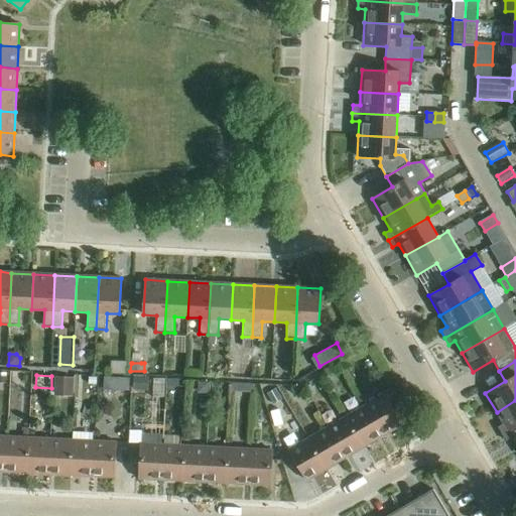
[(73,397),(74,378),(55,377),(54,396),(73,397)]
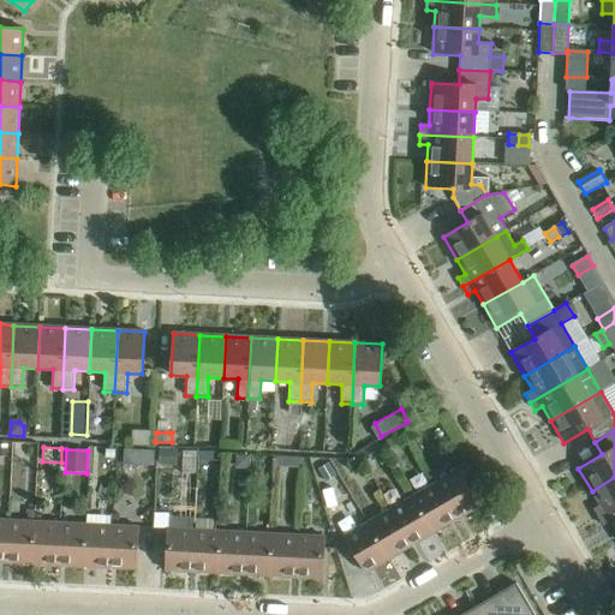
[(177,466),(177,451),(160,449),(159,465),(177,466)]
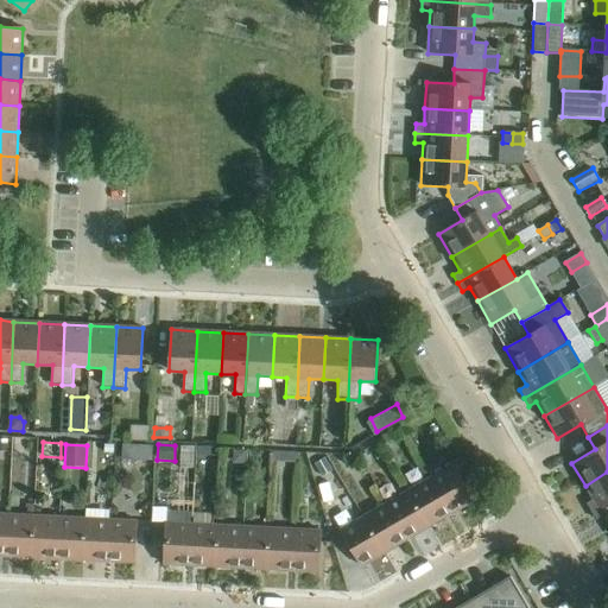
[(152,461),(152,447),(139,445),(139,460),(152,461)]
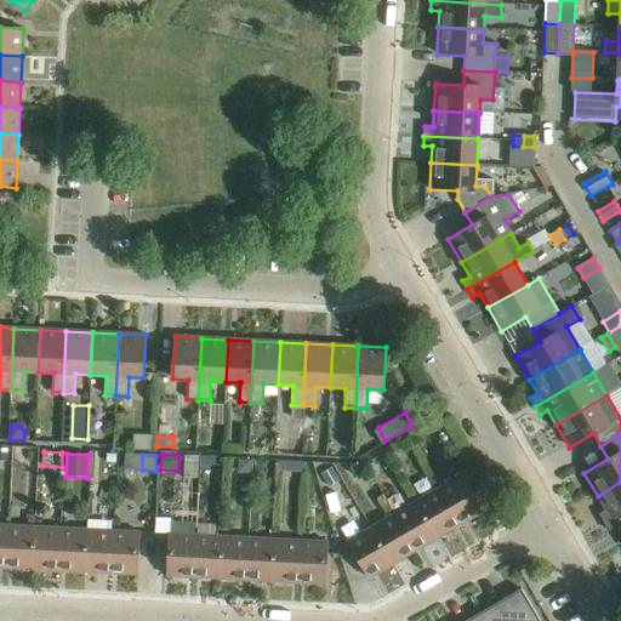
[(251,473),(251,461),(238,461),(238,473),(251,473)]
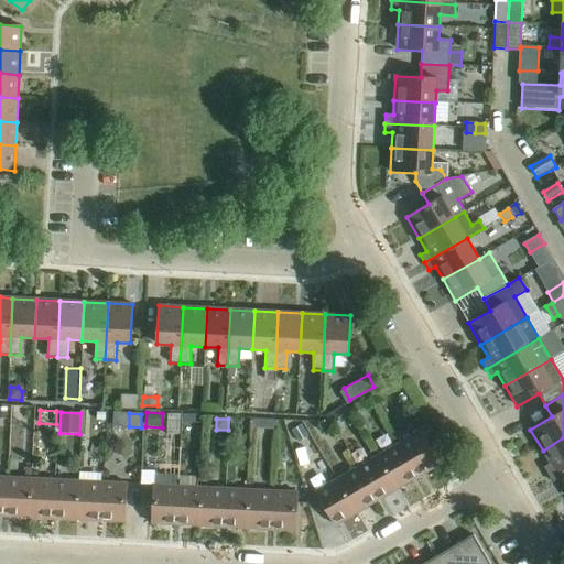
[(301,425),(292,431),(299,442),(308,436),(301,425)]
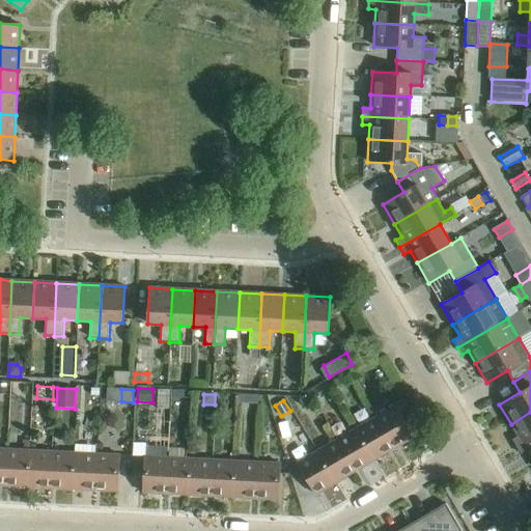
[(395,407),(374,418),(393,449),(413,438),(395,407)]
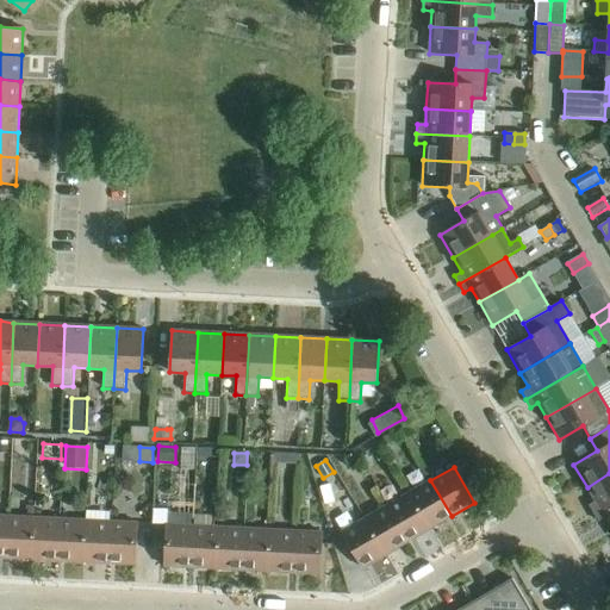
[(589,505),(593,514),(609,503),(609,473),(587,487),(596,502),(589,505)]
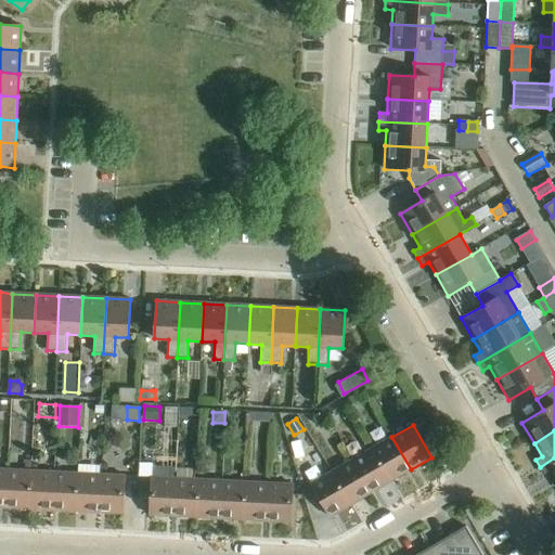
[(391,437),(372,449),(390,481),(411,469),(391,437)]
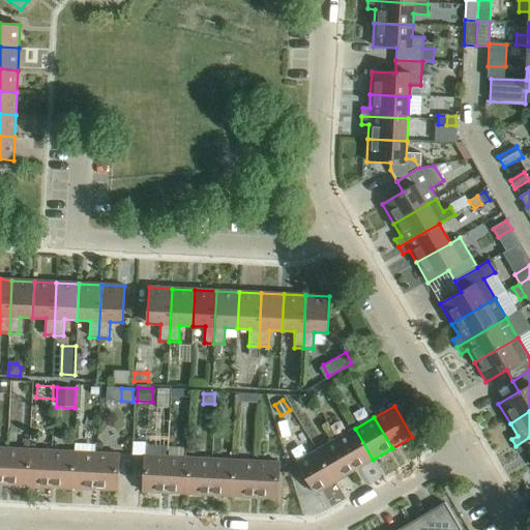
[(355,429),(335,440),(354,471),(373,460),(355,429)]
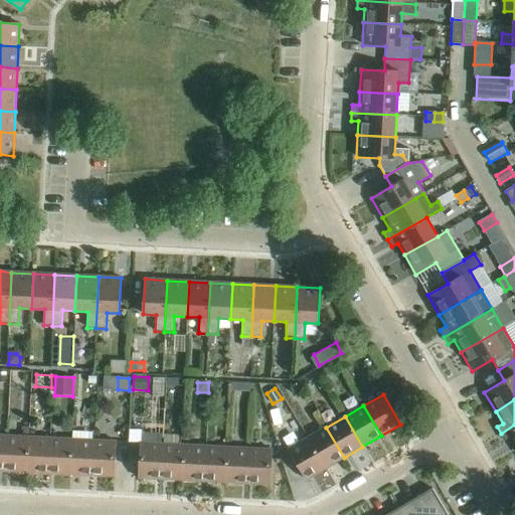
[(511,438),(514,445),(514,424),(501,434),(505,441),(511,438)]
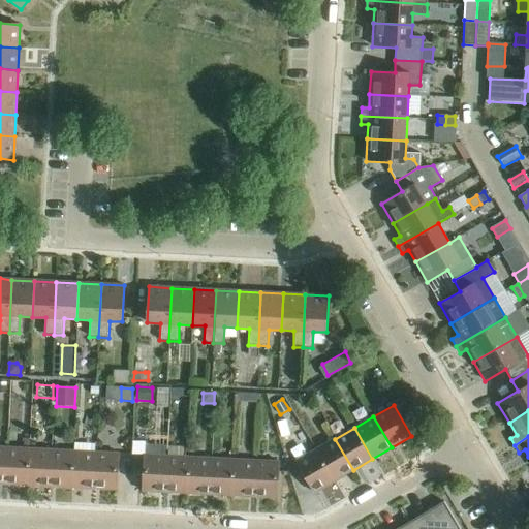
[(335,439),(315,449),(334,481),(353,470),(335,439)]
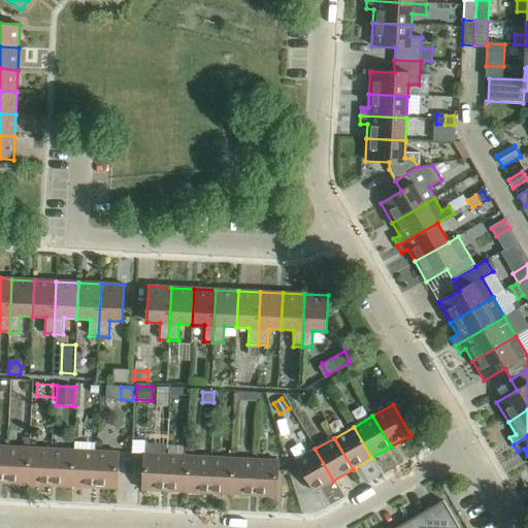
[(5,484),(27,485),(29,449),(7,447),(5,484)]
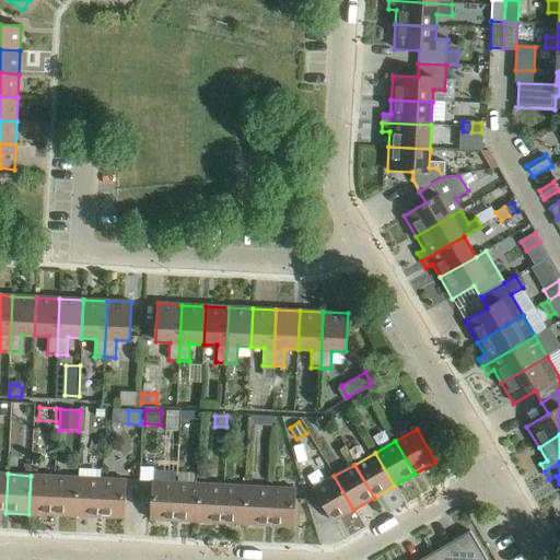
[(28,514),(53,515),(55,477),(31,476),(28,514)]
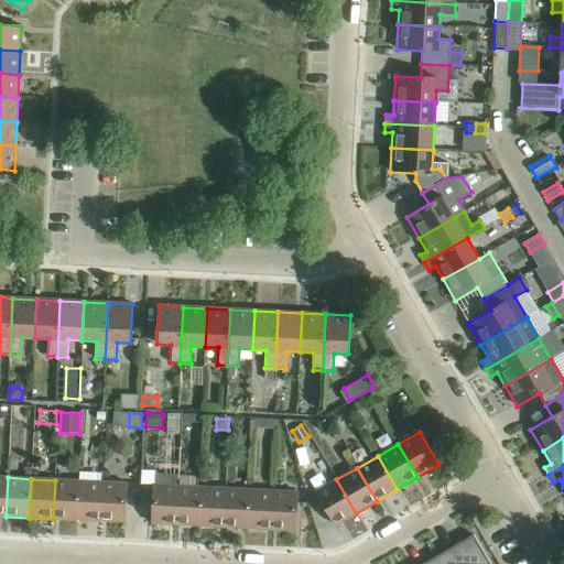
[(356,513),(336,479),(315,492),(335,525),(356,513)]
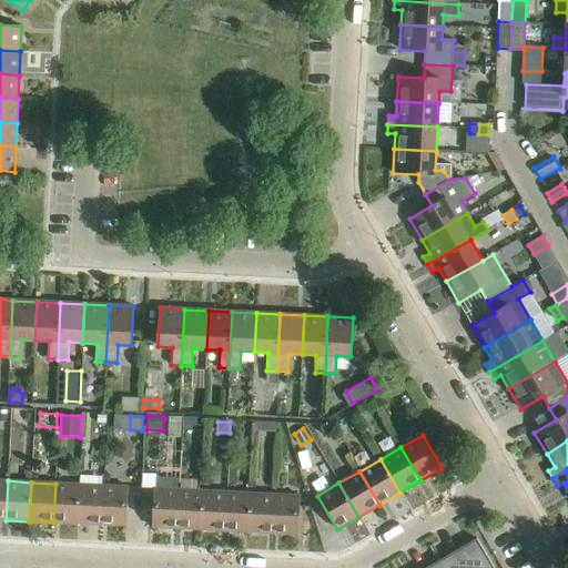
[(53,523),(77,524),(79,485),(56,484),(53,523)]
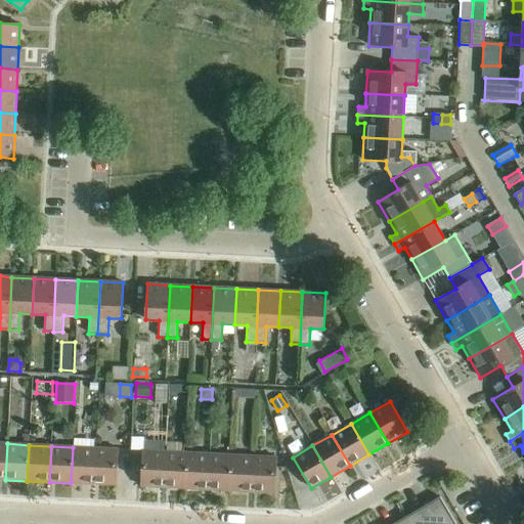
[(71,483),(93,484),(95,448),(73,447),(71,483)]
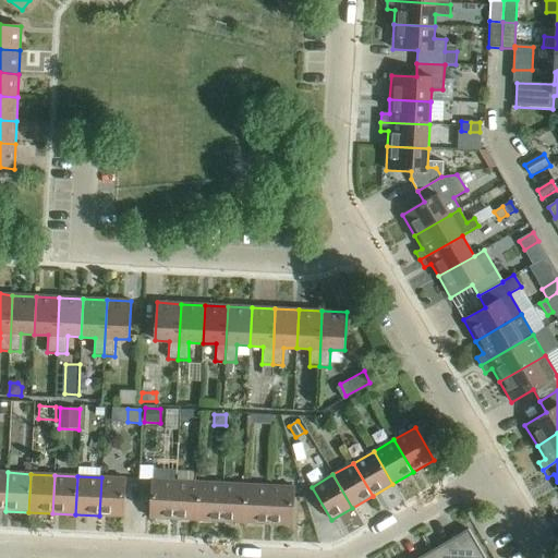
[(101,477),(99,516),(123,517),(125,478),(101,477)]
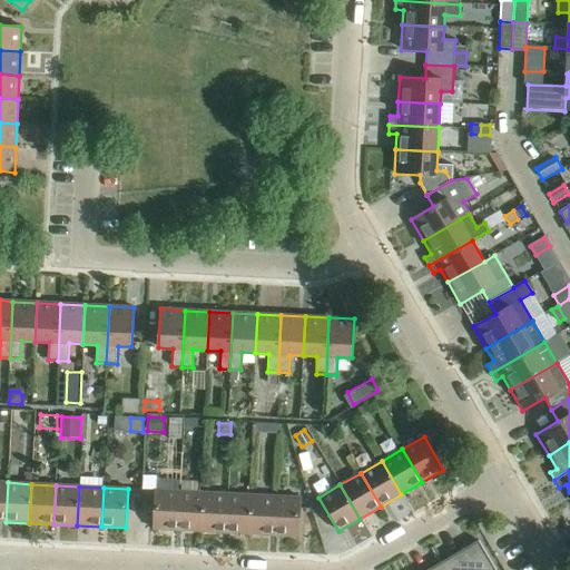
[(153,530),(178,531),(180,491),(155,490),(153,530)]
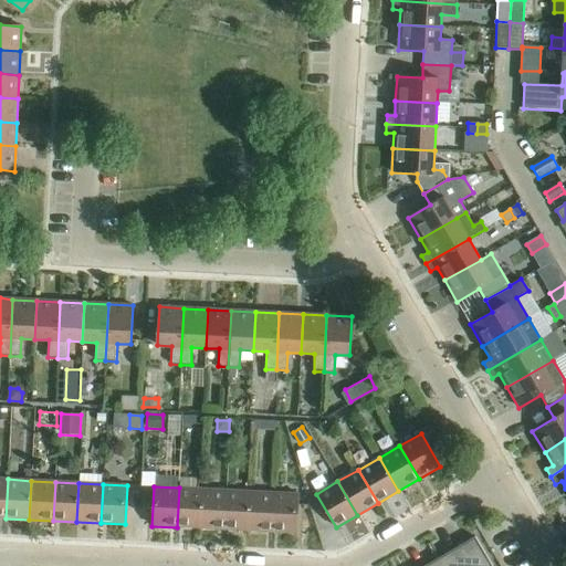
[(177,527),(200,528),(202,490),(179,488),(177,527)]
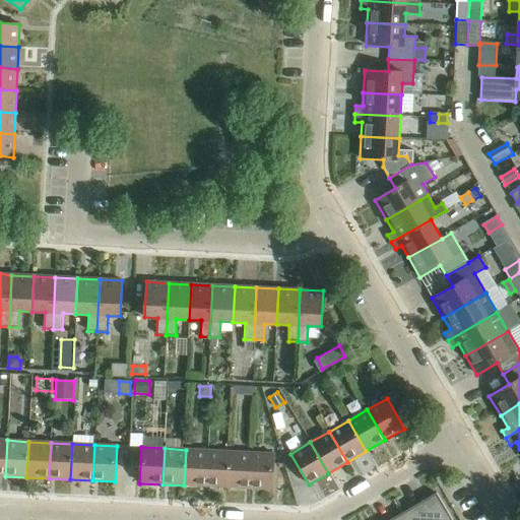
[(184,485),(206,486),(208,451),(186,450),(184,485)]
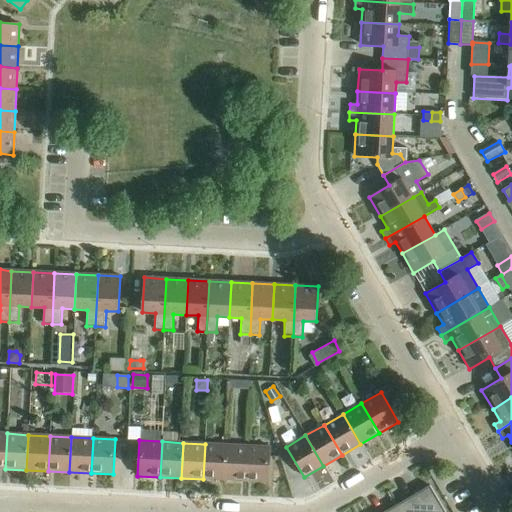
[(203,479),(224,480),(226,445),(205,444),(203,479)]
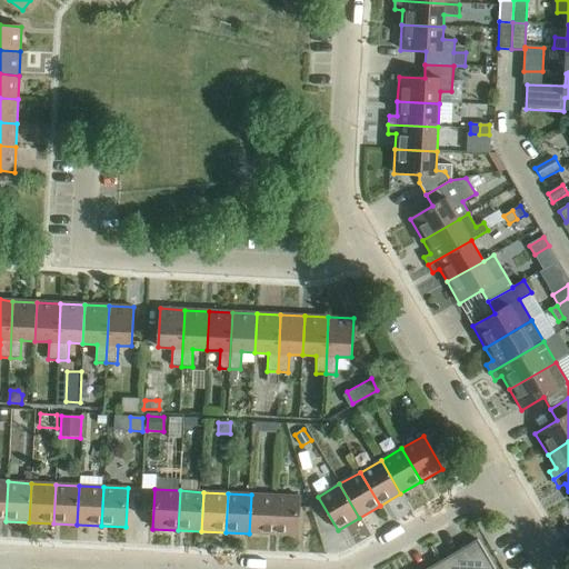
[(249,533),(273,535),(276,496),(251,495),(249,533)]
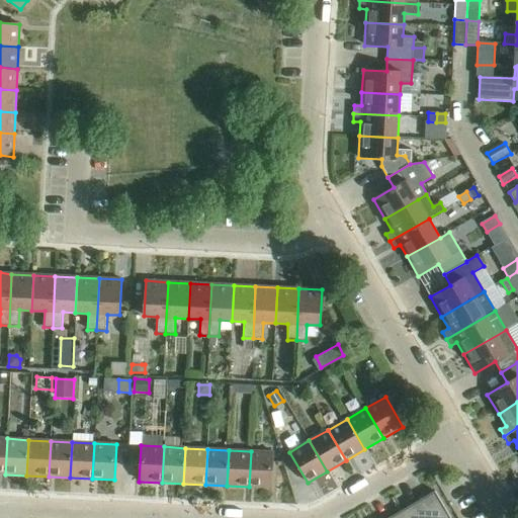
[(251,451),(249,487),(271,488),(273,452),(251,451)]
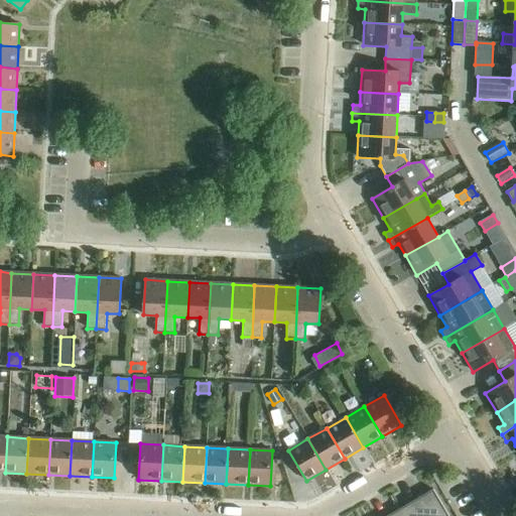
[(447,515),(433,490),(398,510),(402,515),(447,515)]
